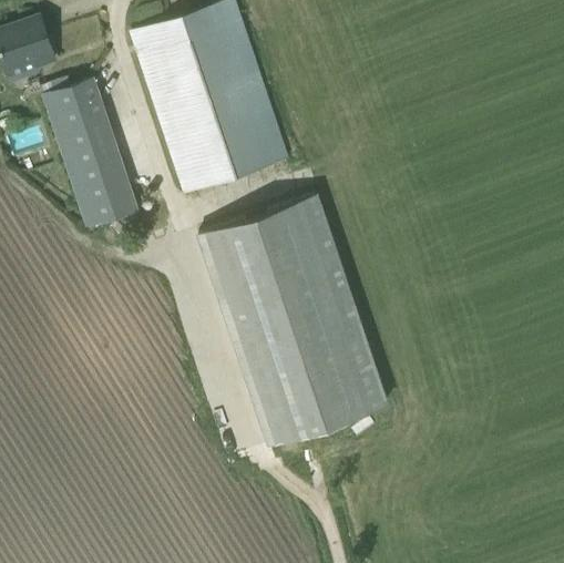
[(227,0),(133,32),(140,53),(188,193),(289,159),(242,19),(234,0),(227,0)]
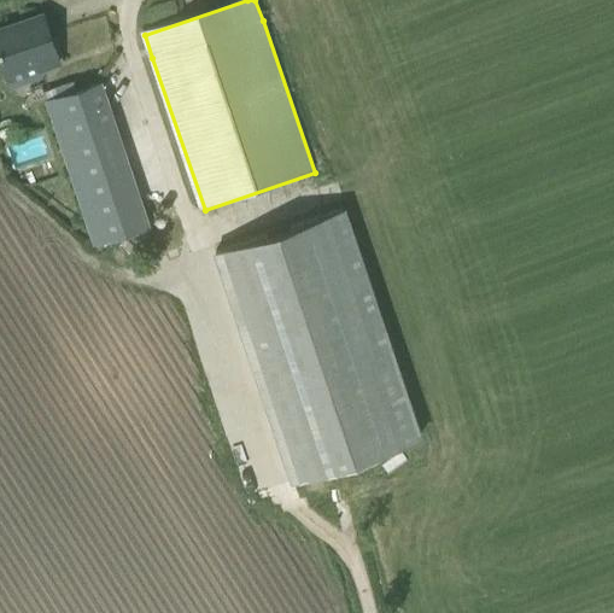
[(45,18),(0,34),(0,51),(7,73),(11,85),(62,68),(45,18)]
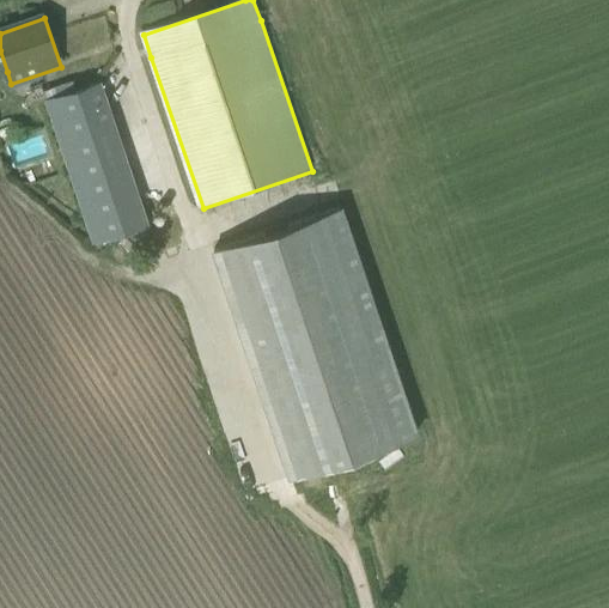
[(61,145),(96,245),(151,228),(116,127),(110,108),(103,85),(48,104),(55,126),(61,145)]
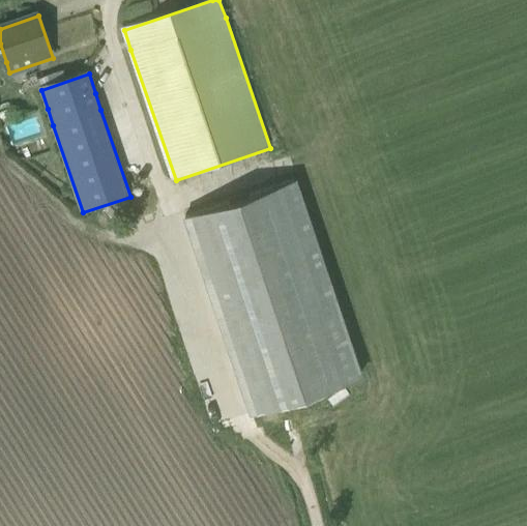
[(364,376),(296,180),(189,217),(257,413),(364,376)]
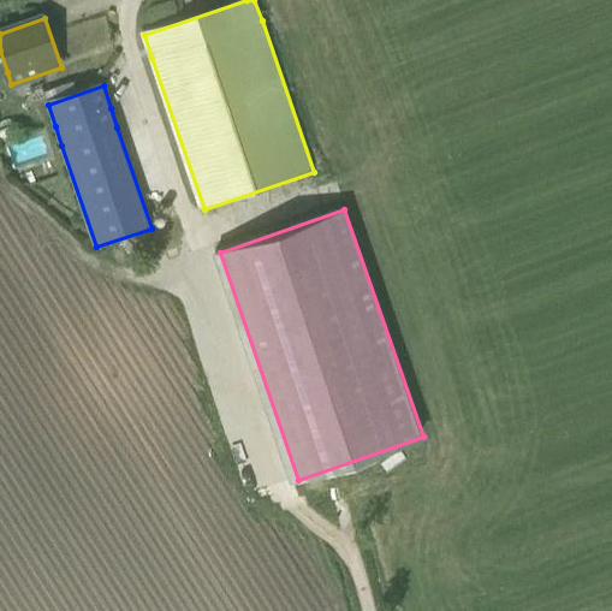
[(168,230),(154,233),(158,243),(171,239),(168,230)]
